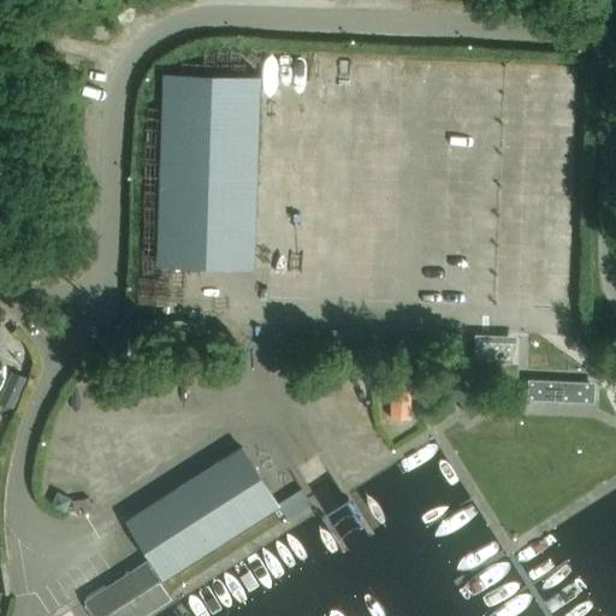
[(164,72),(158,265),(254,268),(260,76),(164,72)]
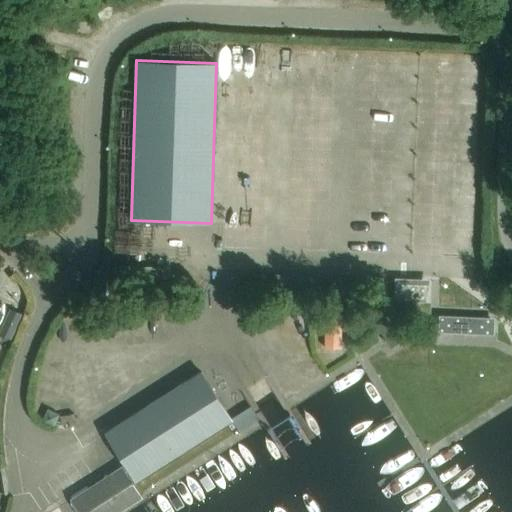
[(425,303),(425,286),(395,286),(394,303),(425,303)]
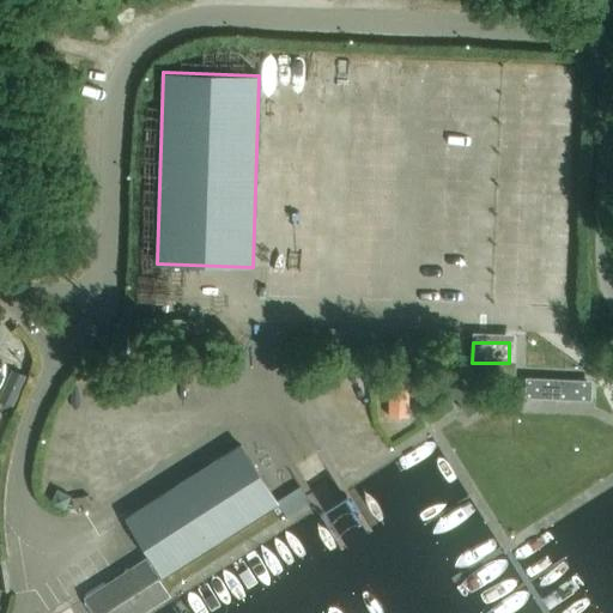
[(12,370),(0,395),(0,400),(13,407),(26,377),(12,370)]
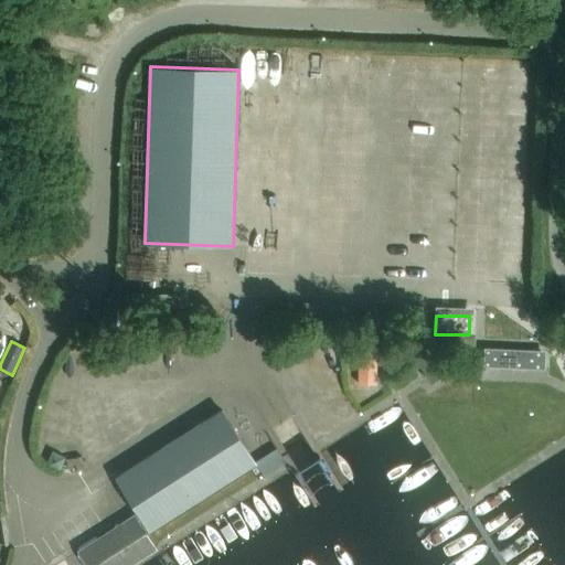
[(358,344),(358,384),(375,384),(376,344),(358,344)]
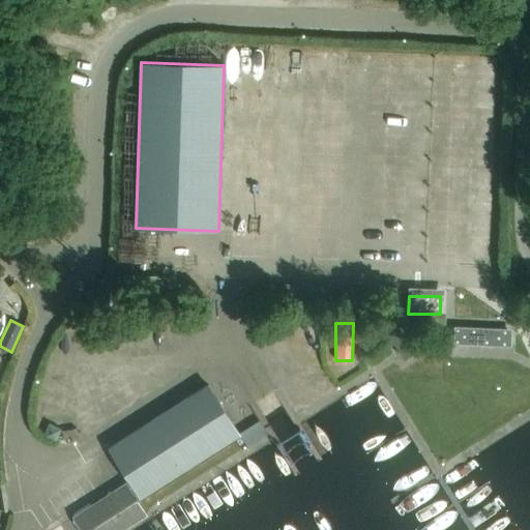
[(513,335),(457,332),(455,332),(454,349),(512,351),(513,335)]
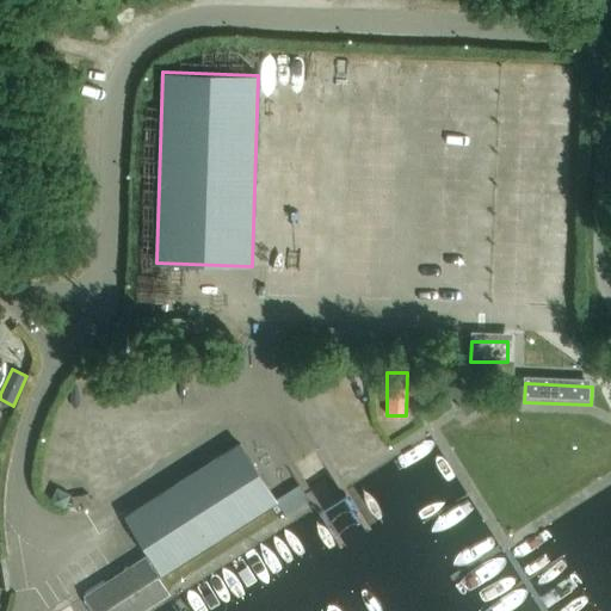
[(474,386),(455,397),(467,417),(486,405),(474,386)]
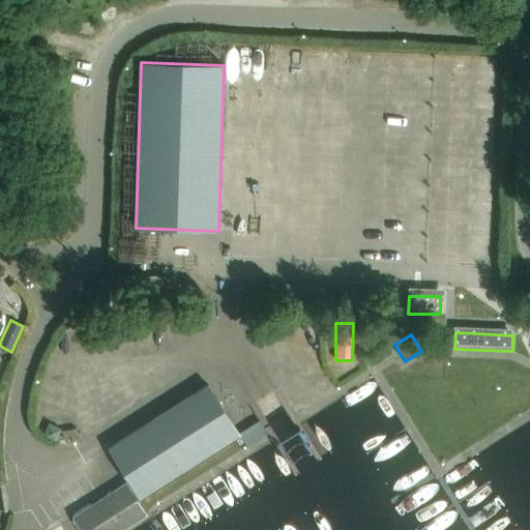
[(135,501),(239,436),(209,387),(109,449),(130,484),(126,488),(125,487),(74,520),(80,529),(121,529),(144,516),(135,501)]
